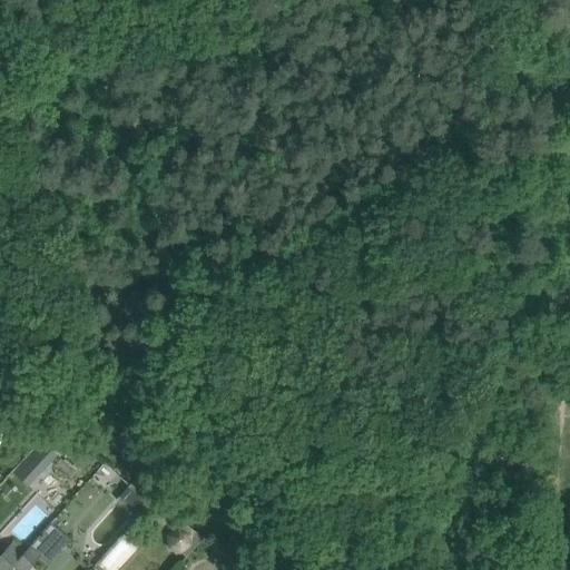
[(49,429),(42,418),(32,423),(39,434),(49,429)]
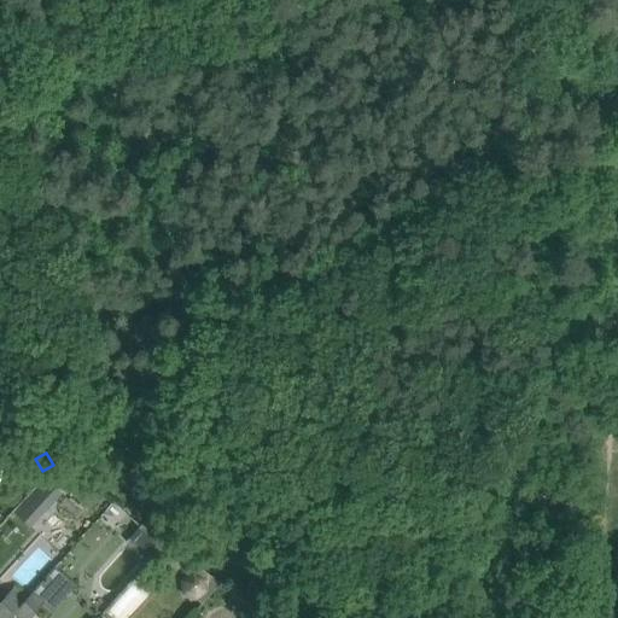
[(42,482),(34,490),(15,512),(30,526),(50,505),(57,496),(42,482)]
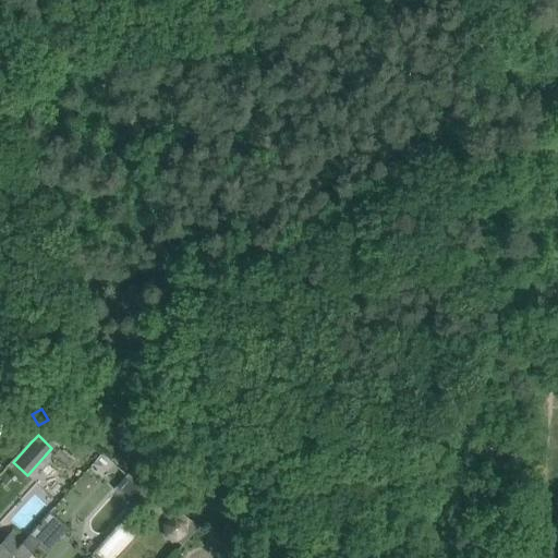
[(49,464),(37,477),(53,493),(65,481),(49,464)]
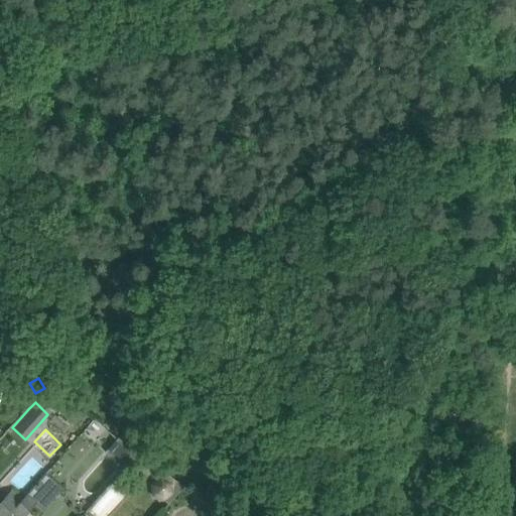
[(138,454),(119,437),(106,453),(125,469),(138,454)]
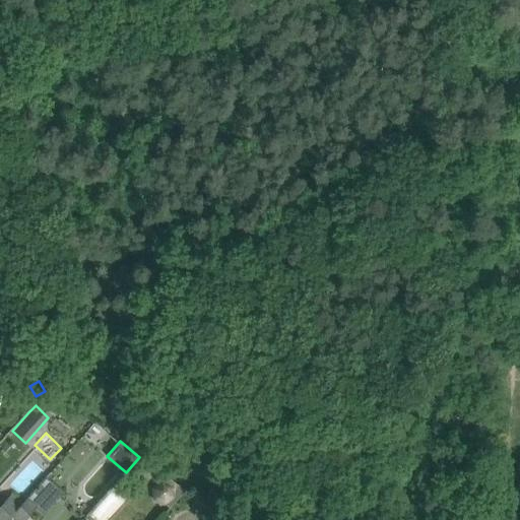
[(184,491),(167,475),(164,479),(163,479),(152,486),(153,499),(165,505),(166,504),(170,507),(184,491)]
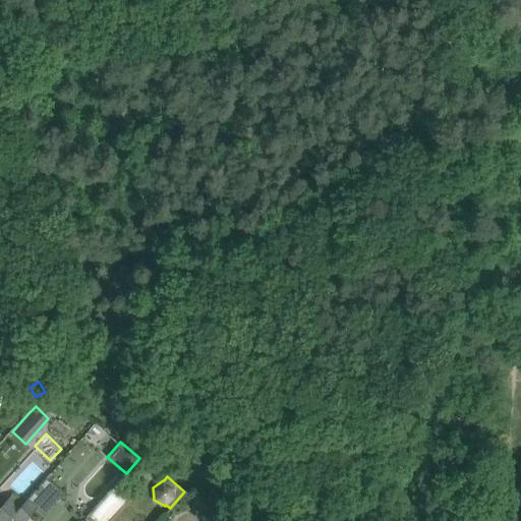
[(46,479),(35,505),(51,512),(62,486),(46,479)]
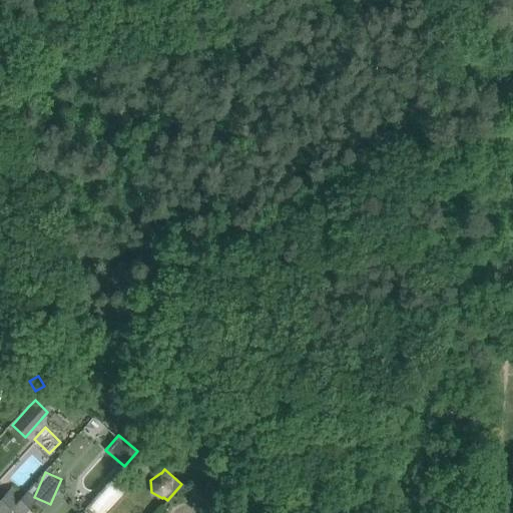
[(18,501),(11,509),(16,512),(24,512),(36,499),(26,491),(21,496),(18,501)]
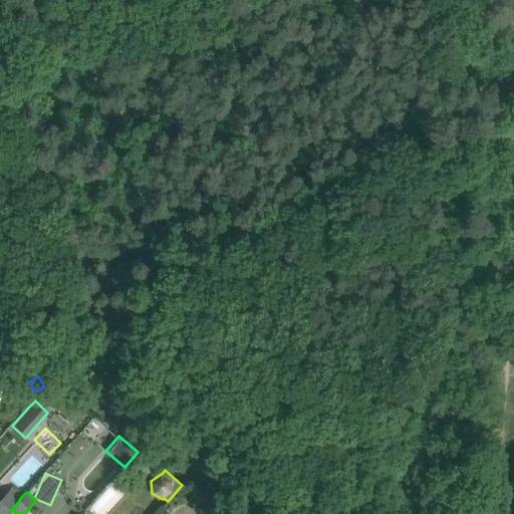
[(7,513),(11,510),(18,502),(7,493),(0,500),(0,513),(7,513)]
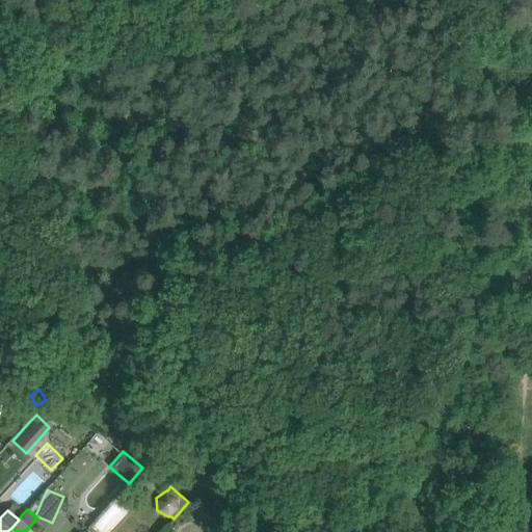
[(214,531),(218,526),(208,520),(205,525),(206,531),(214,531)]
